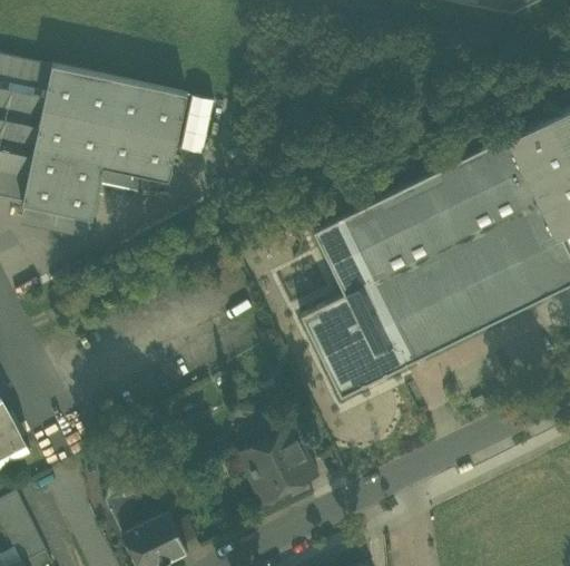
[(0,198),(22,203),(51,68),(0,56),(0,198)]
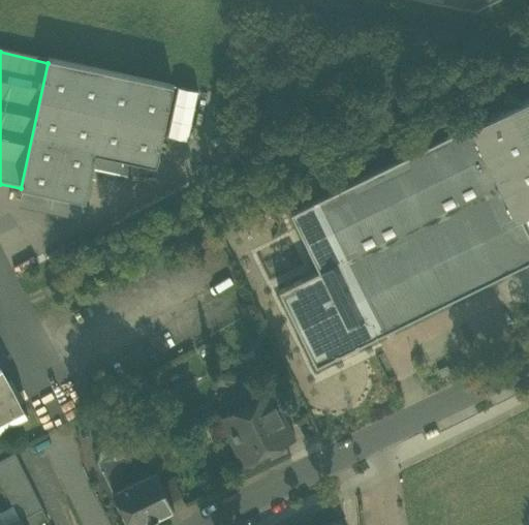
[(48,61),(48,63),(21,188),(20,190),(23,190),(83,204),(85,204),(92,173),(95,155),(131,163),(156,168),(174,88),(48,61)]
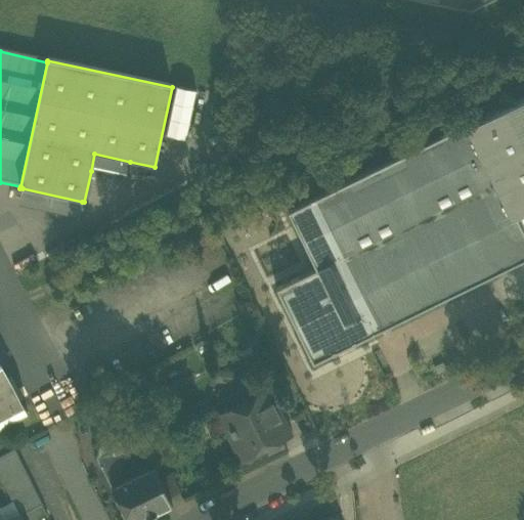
[(176,88),(166,138),(187,142),(198,93),(176,88)]
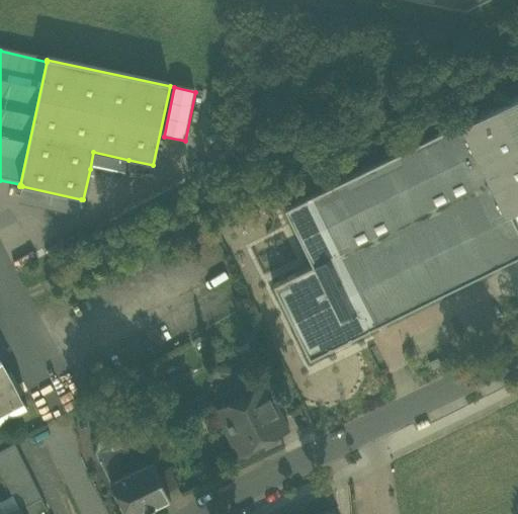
[(517,97),(464,124),(515,227),(517,225),(517,97)]
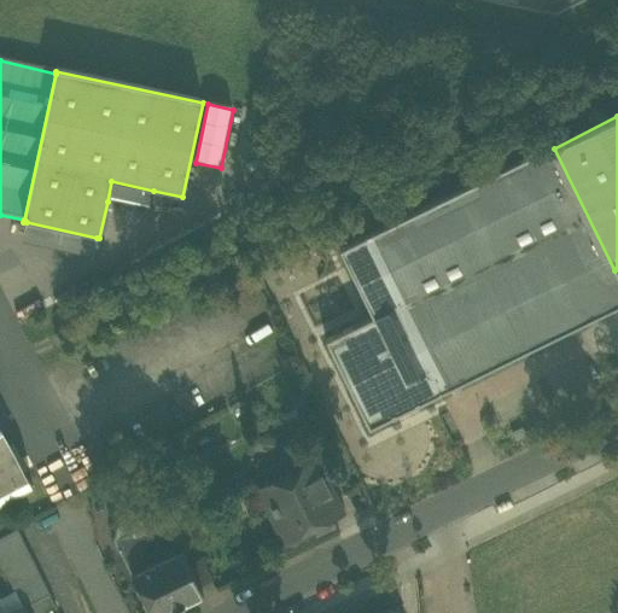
[(617,278),(614,270),(554,149),(553,147),(365,240),(340,252),(373,320),(326,344),(369,431),(394,419),(397,425),(420,414),(417,407),(441,395),(441,396),(617,308),(617,278)]
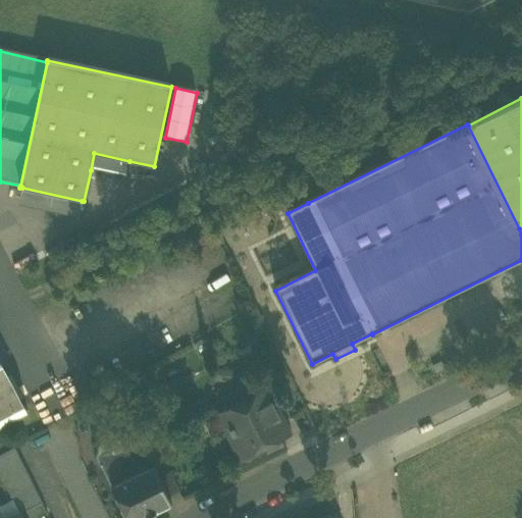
[(94,153),(91,170),(125,177),(129,161),(94,153)]
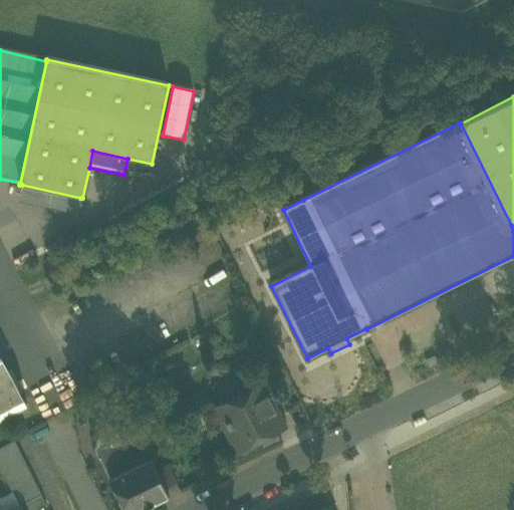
[(80,198),(22,185),(18,203),(76,215),(80,198)]
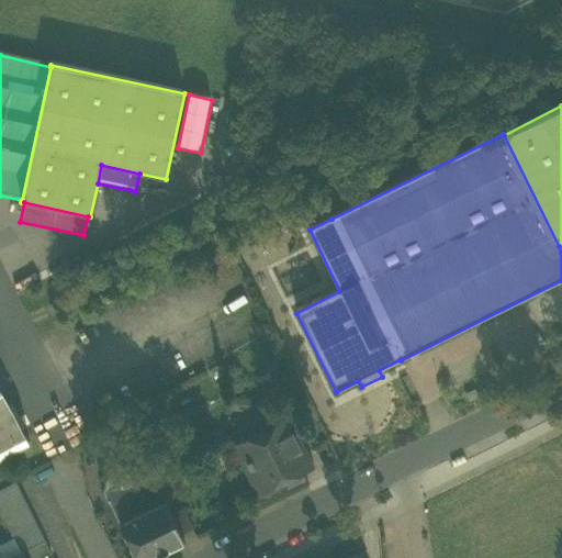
[(0,389),(0,408),(23,450),(31,447),(0,389)]
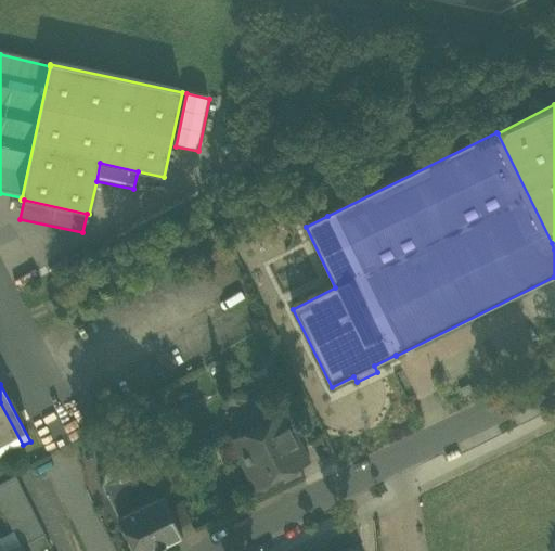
[(0,457),(23,445),(0,402),(0,457)]
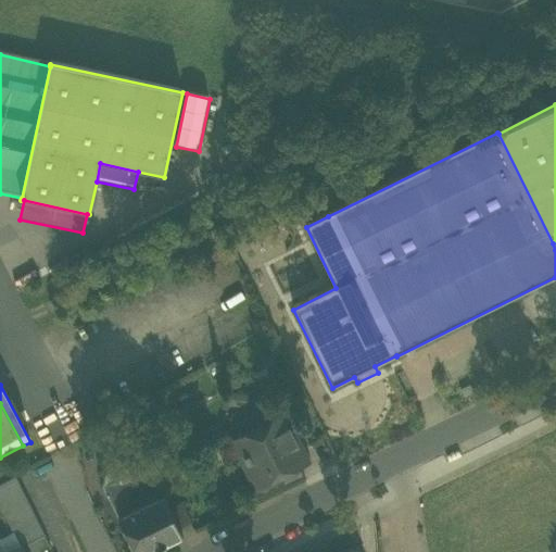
[(255,486),(256,487),(279,476),(298,467),(305,464),(292,437),(294,436),(287,421),(236,446),(237,448),(241,446),(248,459),(244,460),(247,464),(244,465),(255,486)]
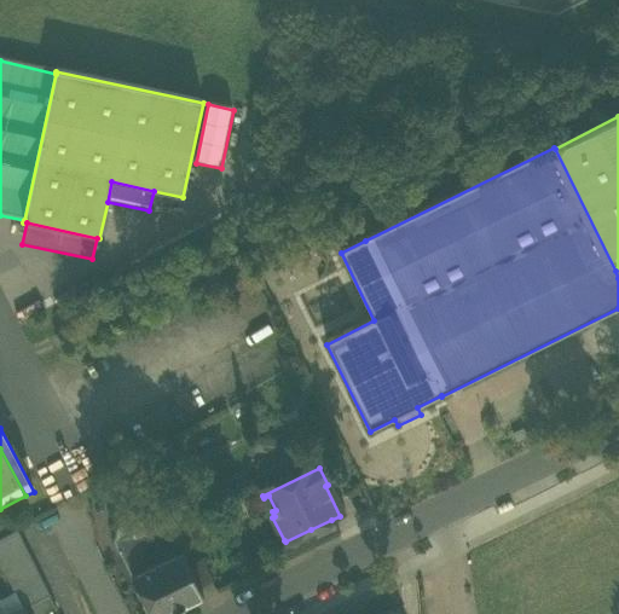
[(114,540),(132,578),(149,569),(137,544),(169,528),(158,509),(116,529),(117,531),(115,540),(114,540)]
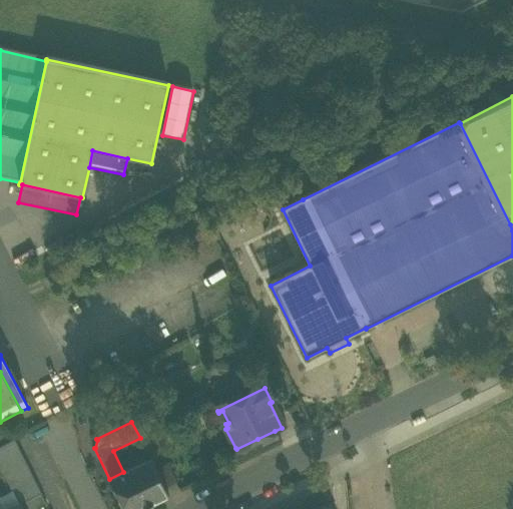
[(258,439),(264,450),(280,442),(275,431),(258,439)]
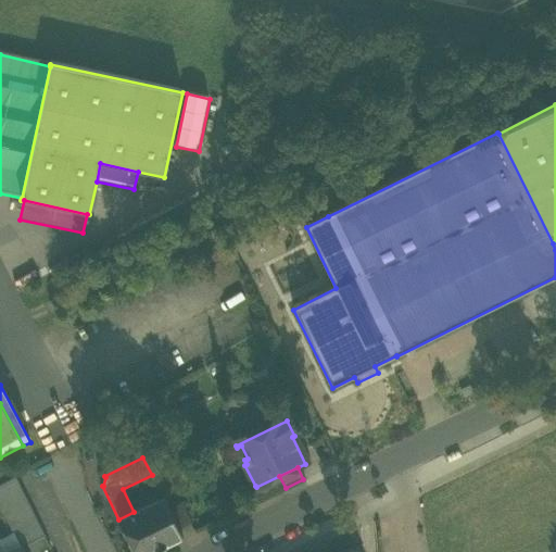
[(244,491),(251,505),(286,488),(279,476),(256,487),(255,486),(244,491)]
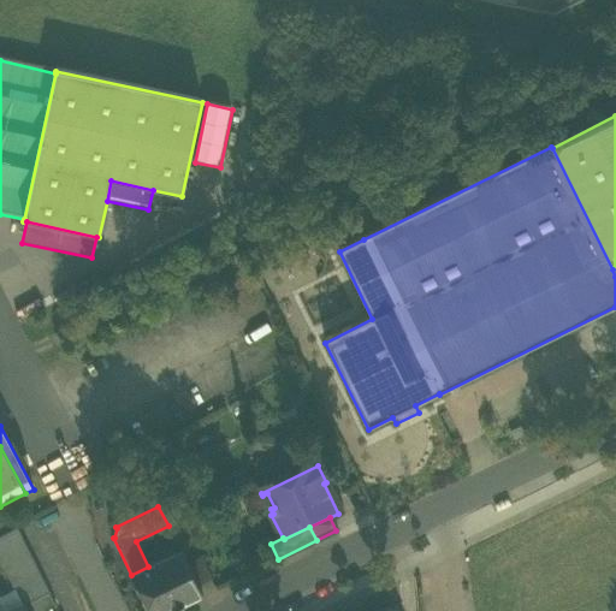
[(0,539),(0,555),(24,544),(17,531),(0,539)]
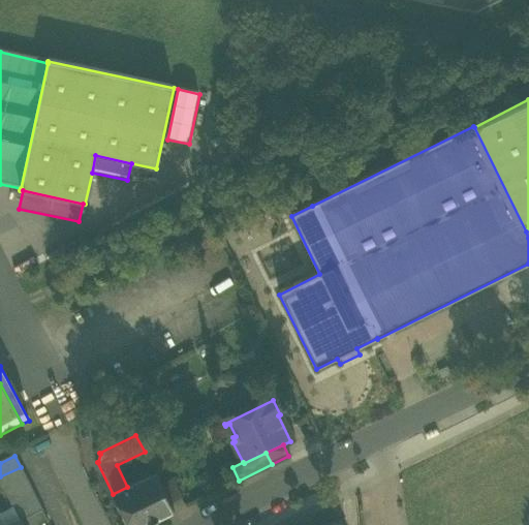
[(26,479),(21,467),(0,476),(0,481),(4,489),(26,479)]
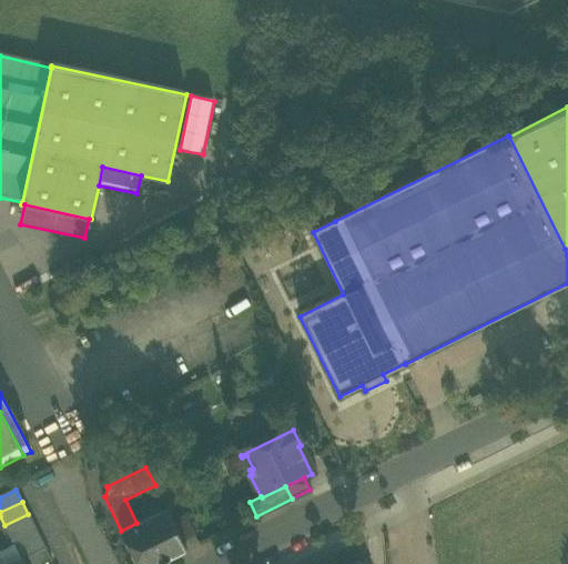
[(121,531),(138,563),(158,563),(170,557),(170,556),(186,549),(166,509),(137,523),(121,531)]
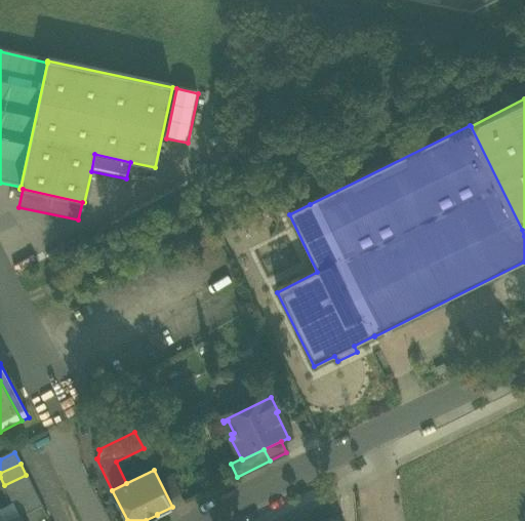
[(32,486),(26,475),(4,485),(9,496),(32,486)]
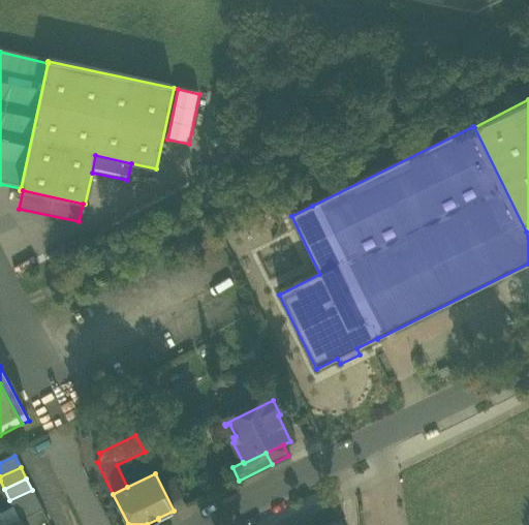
[(37,500),(32,490),(9,500),(13,508),(14,512),(37,500)]
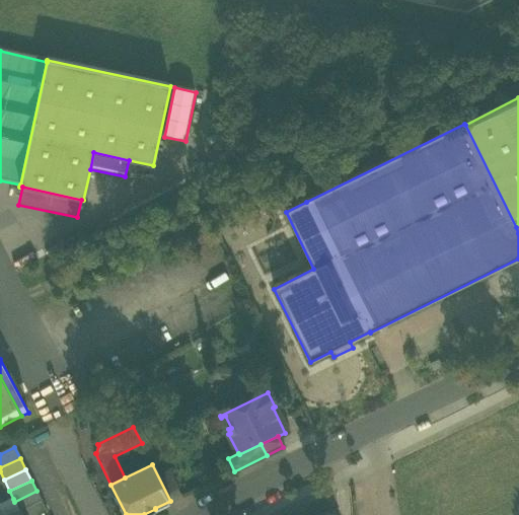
[(42,503),(36,491),(14,502),(20,513),(21,513),(42,503)]
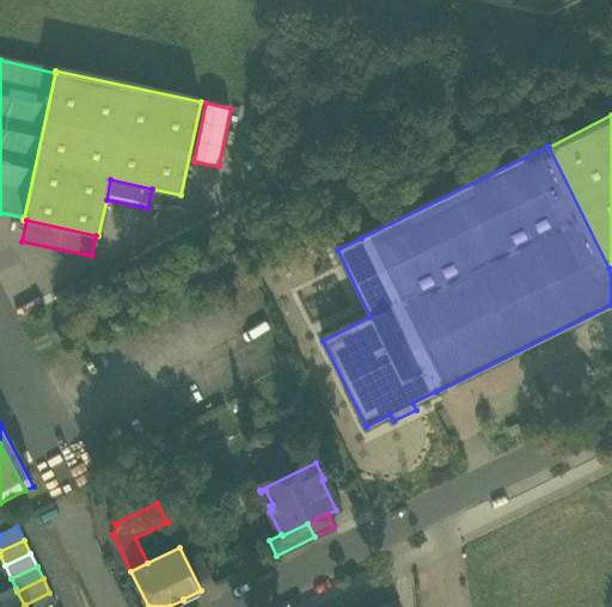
[(0,595),(0,606),(23,606),(24,605),(17,592),(16,588),(0,595)]
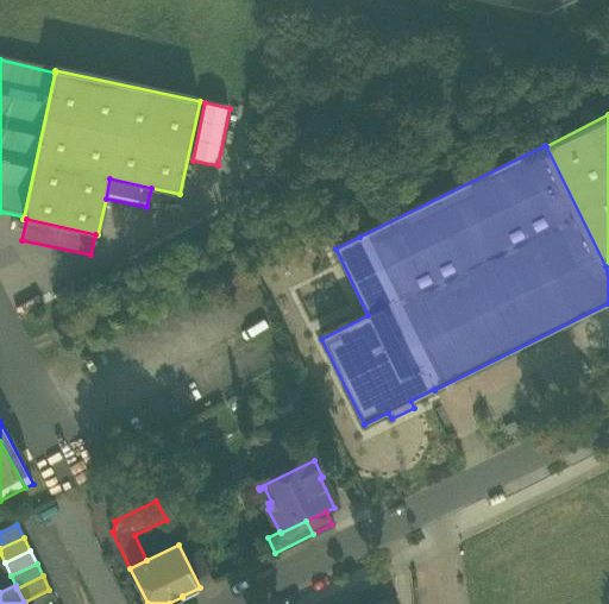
[(56,603),(49,590),(25,602),(26,603),(56,603)]
